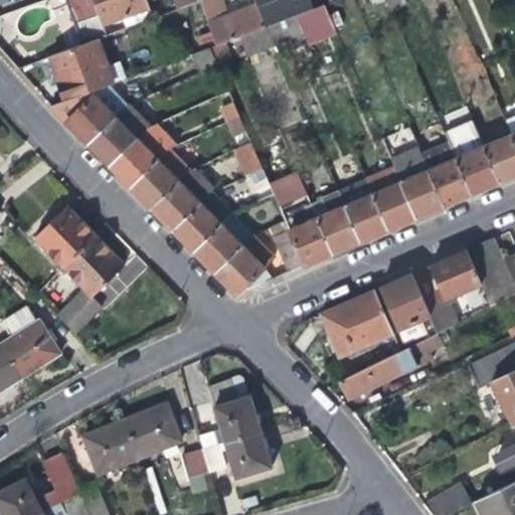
[(103,25),(148,8),(145,0),(63,0),(80,42),(96,36),(106,32),(103,25)]
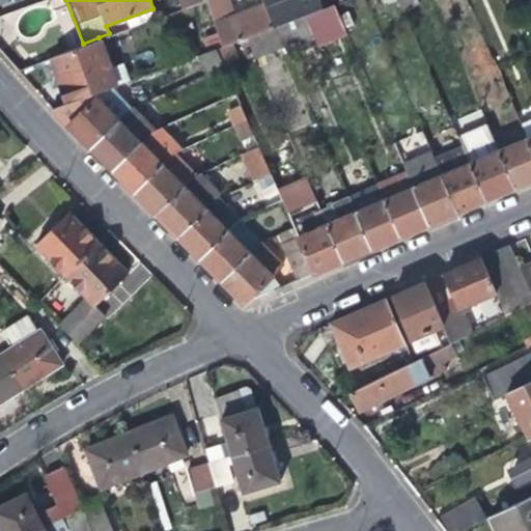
[(171,11),(167,0),(149,0),(152,8),(156,17),(171,11)]
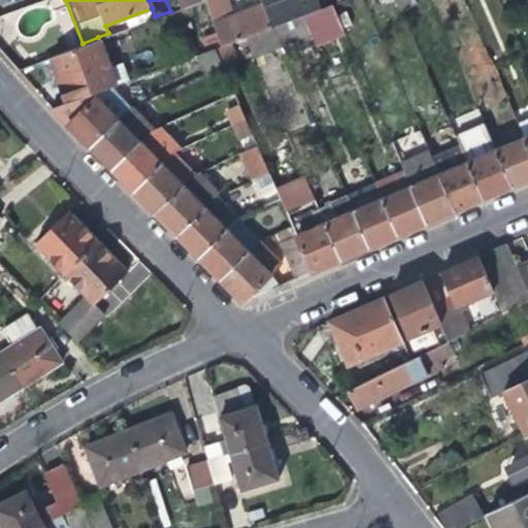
[(201,0),(166,0),(170,11),(201,0)]
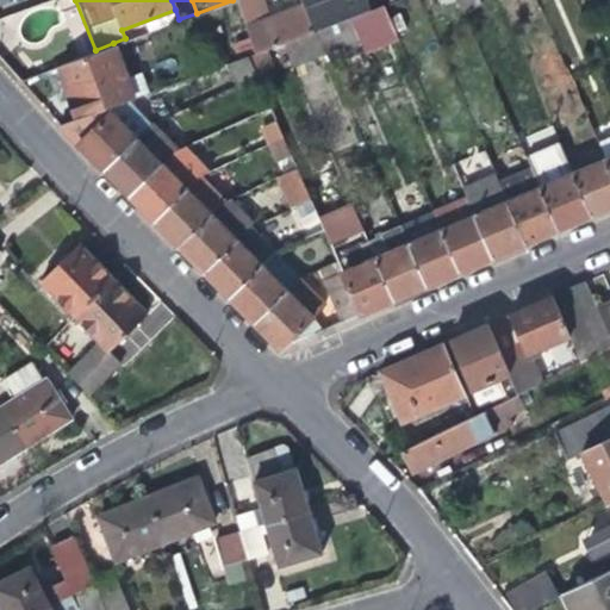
[(300,0),(303,2),(312,29),(317,26),(349,14),(369,7),(366,0),(300,0)]
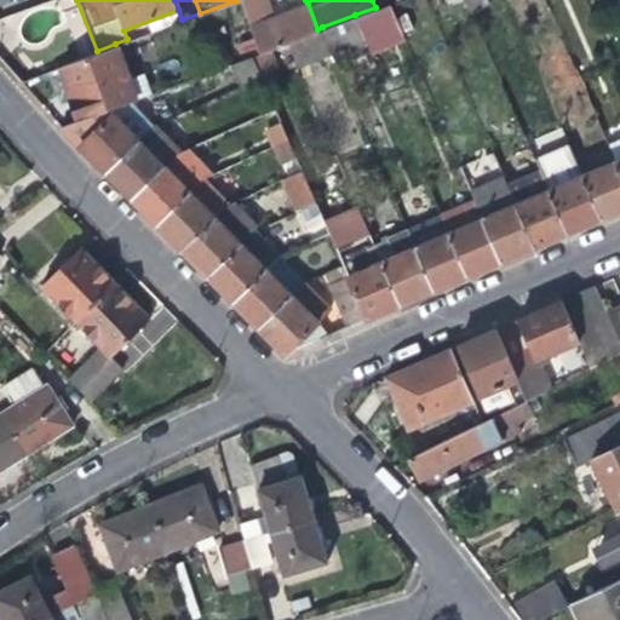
[(445,0),(449,12),(483,0),(445,0)]
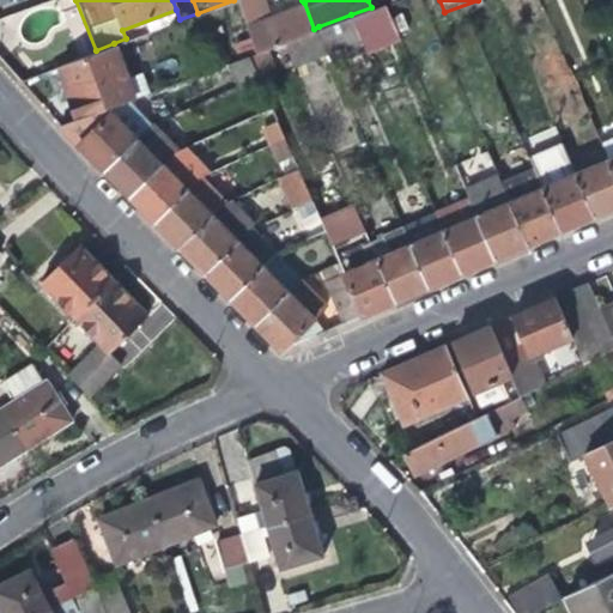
[(246,24),(255,50),(269,44),(284,40),(314,29),(304,2),(280,11),(246,24)]
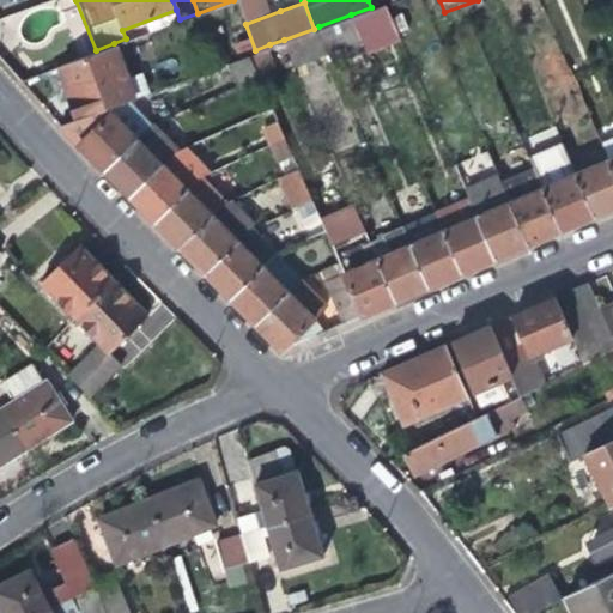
[(384,2),(371,7),(351,14),(356,26),(366,49),(399,36),(384,2)]
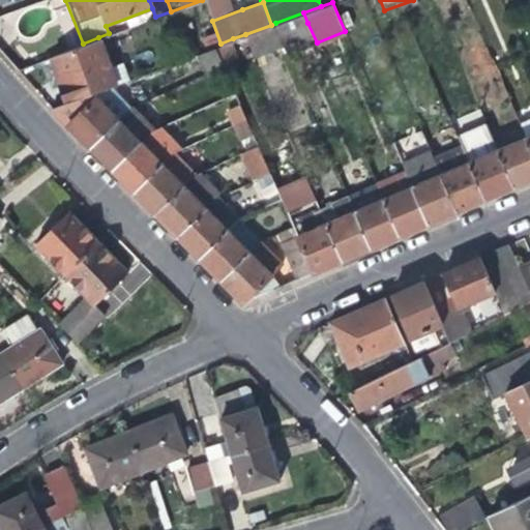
[(280,33),(307,23),(303,12),(275,23),(280,33)]
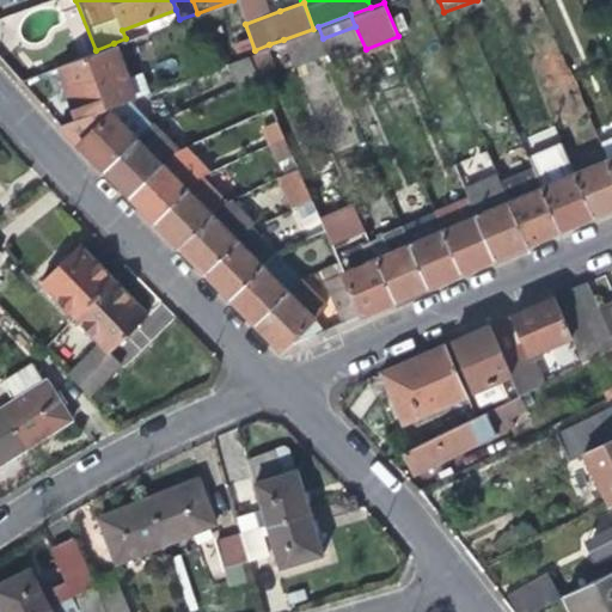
[(326,46),(323,38),(318,26),(313,29),(283,40),(292,59),(326,46)]
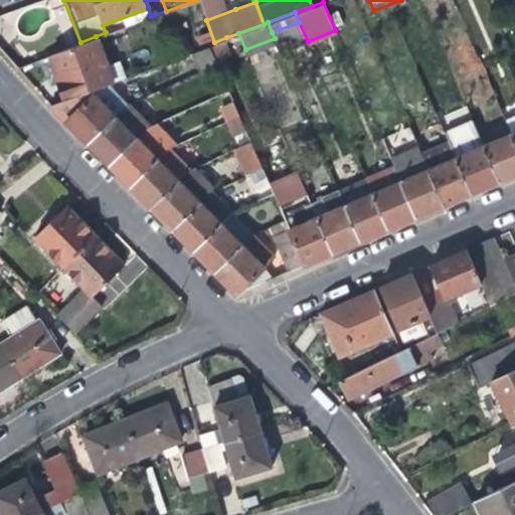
[(106,63),(96,36),(80,42),(39,57),(45,73),(50,84),(59,80),(65,97),(90,88),(125,75),(119,57),(106,63)]
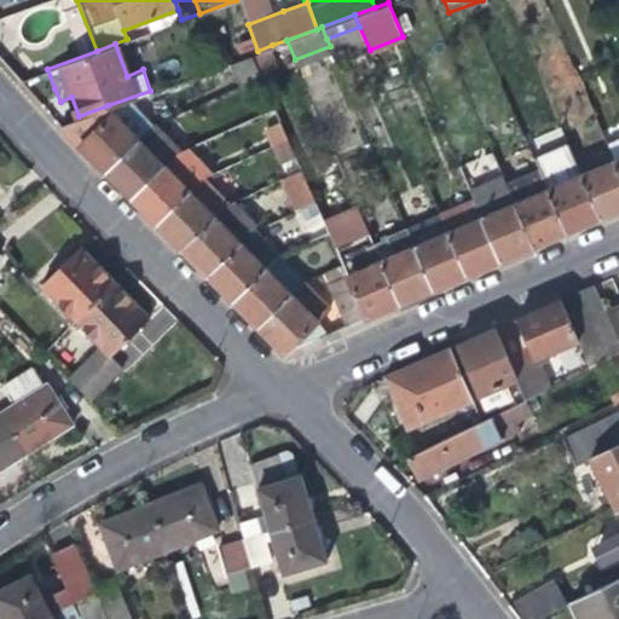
[(279,65),(272,45),(258,51),(250,53),(260,75),(267,92),(276,90),(267,70),(279,65)]
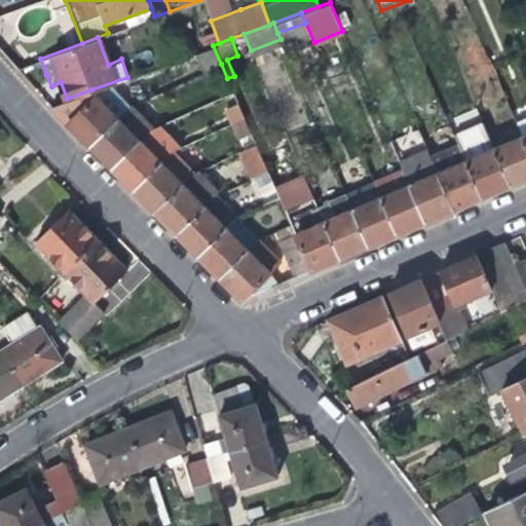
[(201,72),(221,64),(213,45),(194,52),(201,72)]
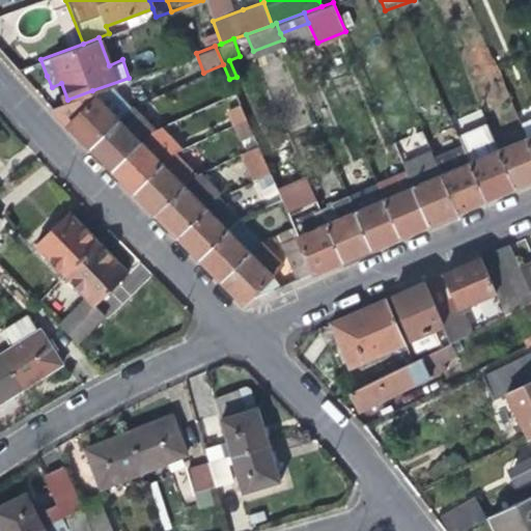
[(98,96),(92,90),(67,100),(52,106),(80,134),(91,145),(131,107),(131,106),(116,89),(98,96)]
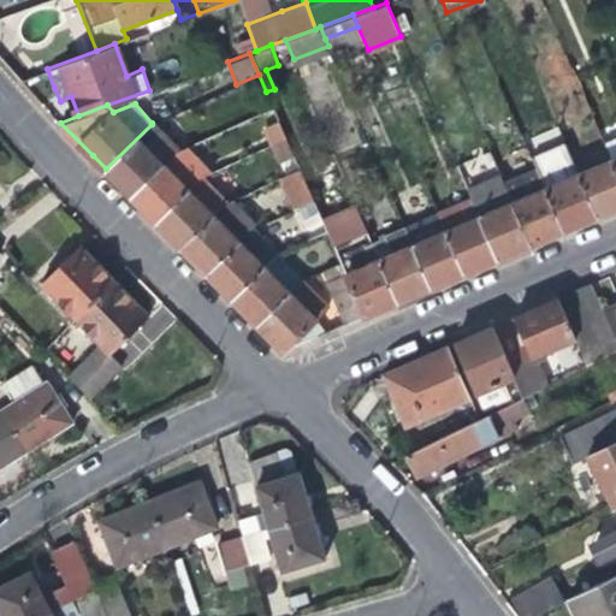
[(259,122),(268,144),(285,136),(280,124),(276,114),(259,122)]
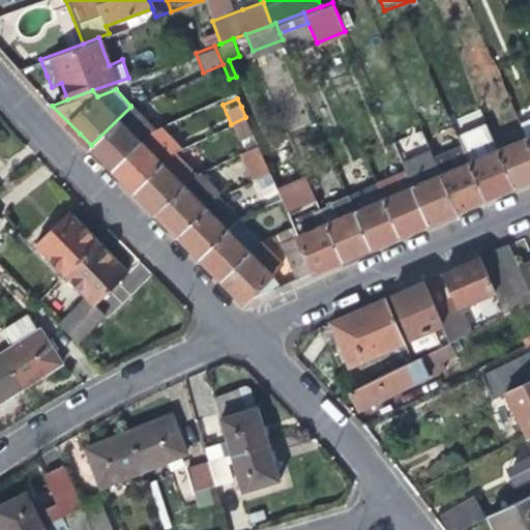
[(152,129),(130,107),(91,145),(105,158),(113,168),(152,129)]
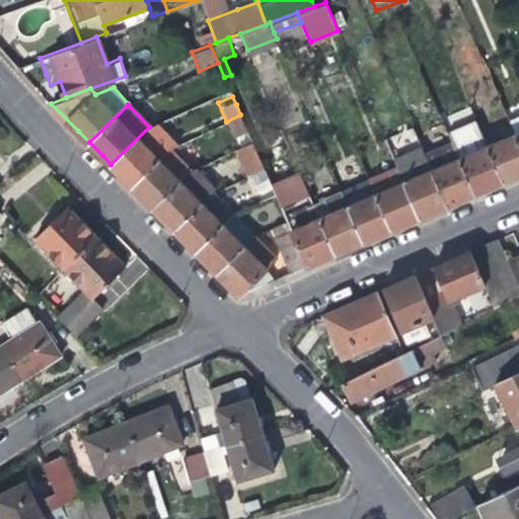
[(443,119),(453,143),(483,130),(471,106),(443,119)]
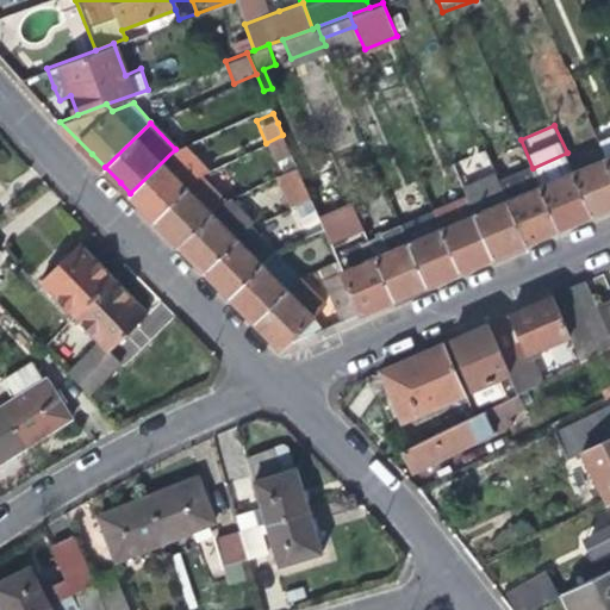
[(609,134),(598,139),(607,156),(609,165),(609,134)]
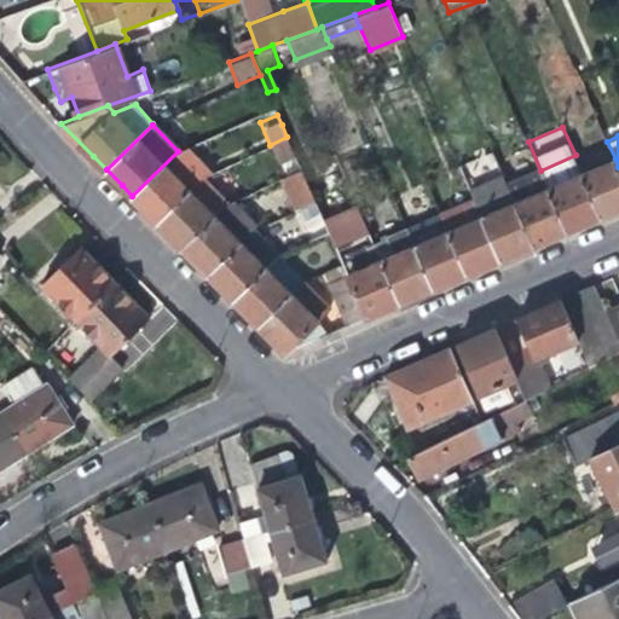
[(287,137),(270,145),(283,177),(301,168),(295,155),(287,137)]
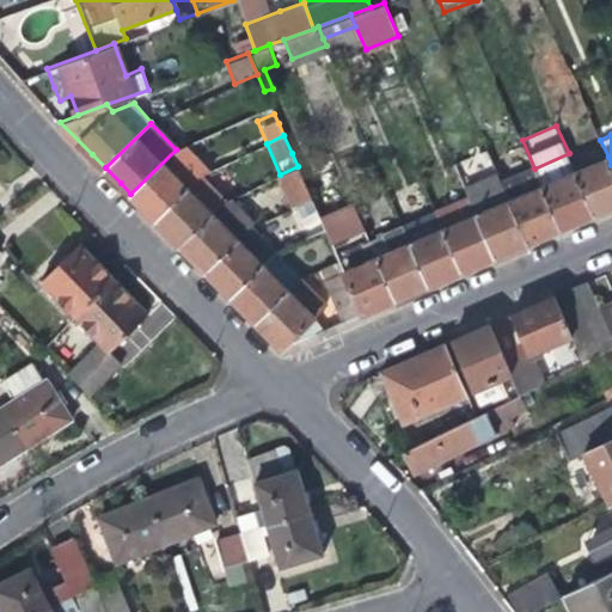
[(185,146),(176,150),(130,194),(144,207),(155,220),(200,175),(209,171),(185,146)]
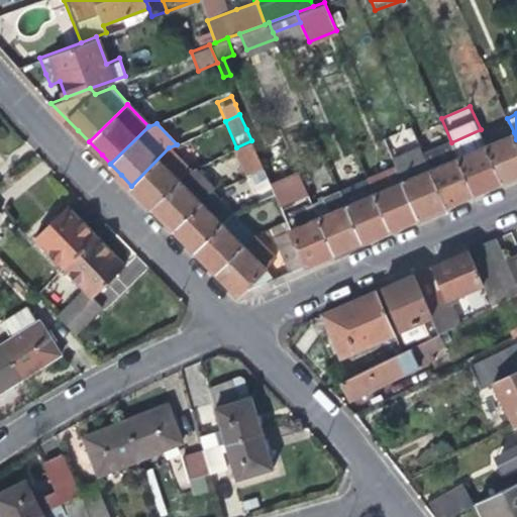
[(481,129),(451,142),(474,192),(487,187),(502,180),(487,144),(481,129)]
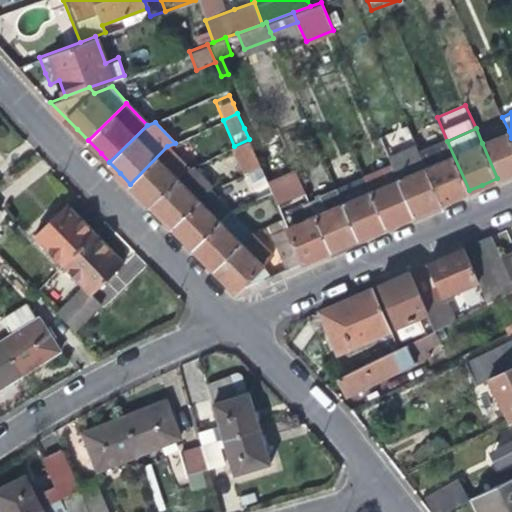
[(511,138),(509,131),(482,143),(497,178),(511,171),(511,138)]
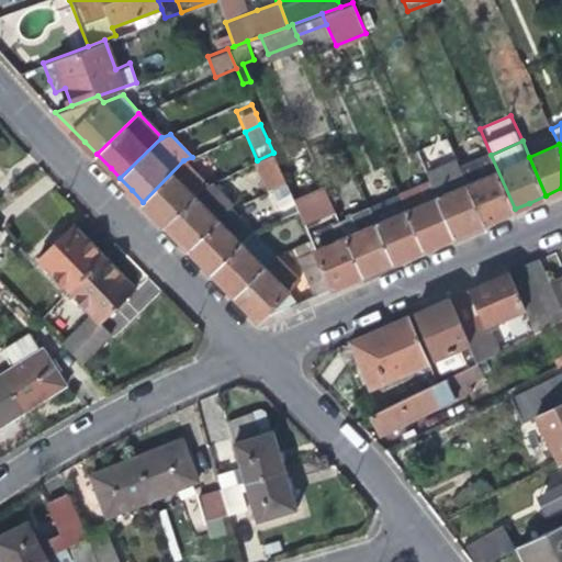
[(257,160),(270,190),(285,182),(273,153),(257,160)]
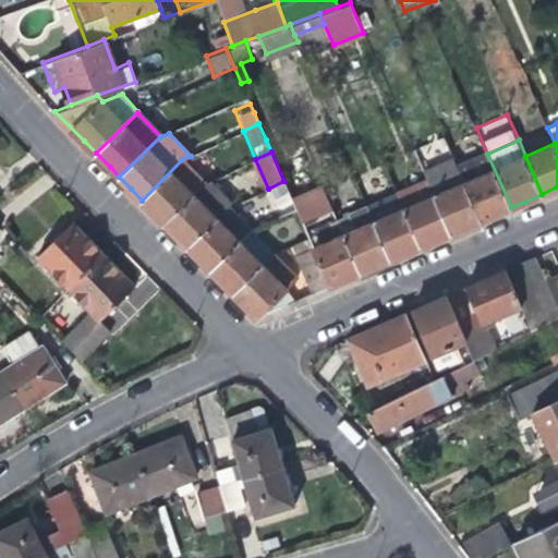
[(487,154),(458,166),(482,220),(497,214),(511,207),(487,154)]
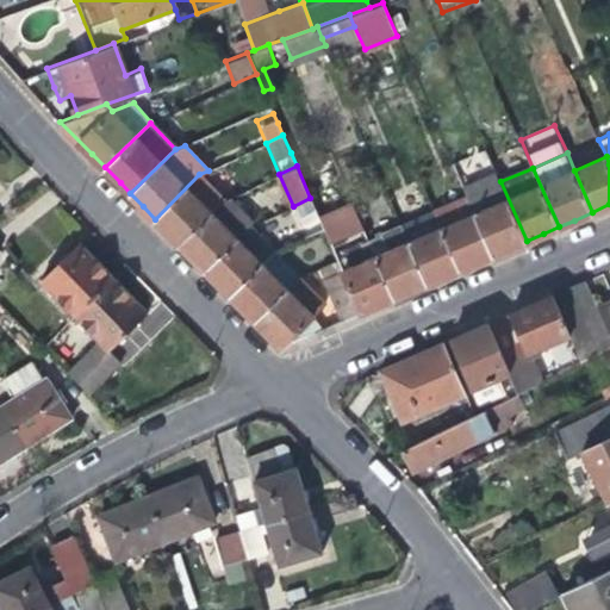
[(462,185),(467,197),(493,256),(511,248),(527,241),(500,181),(496,170),(462,185)]
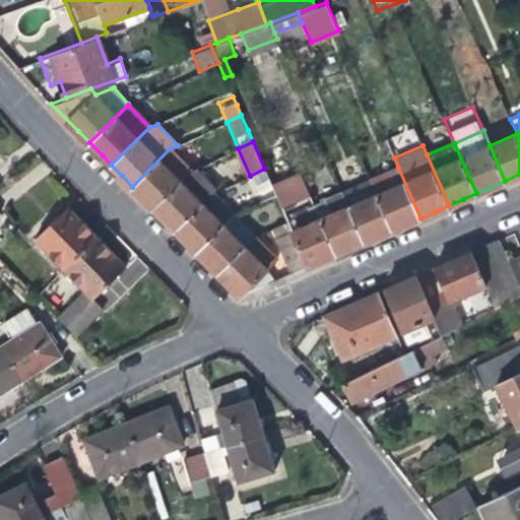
[(191,171),(170,148),(132,187),(141,196),(153,208),(191,171)]
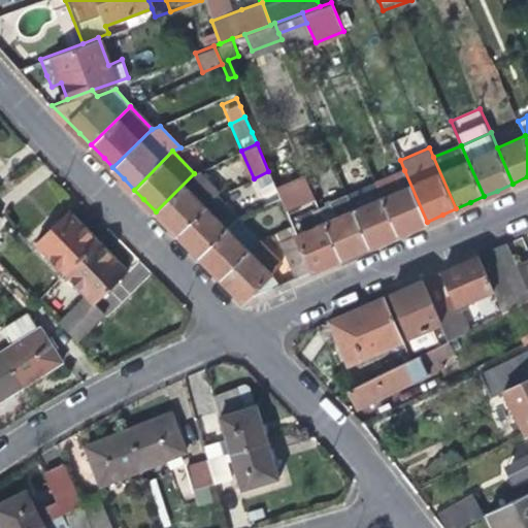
[(199,170),(194,173),(156,211),(167,224),(177,234),(217,196),(222,193),(199,170)]
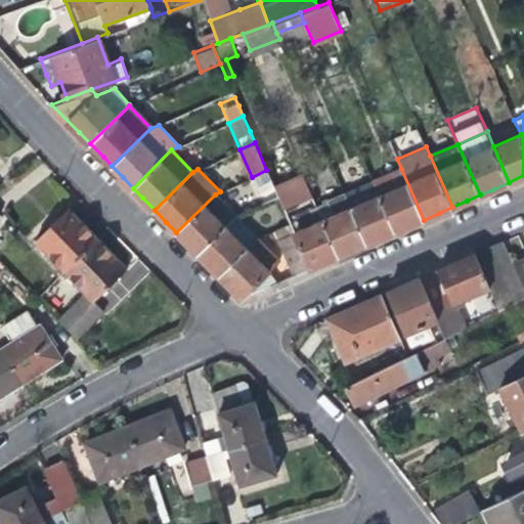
[(401,169),(374,181),(395,231),(412,224),(424,220),(401,169)]
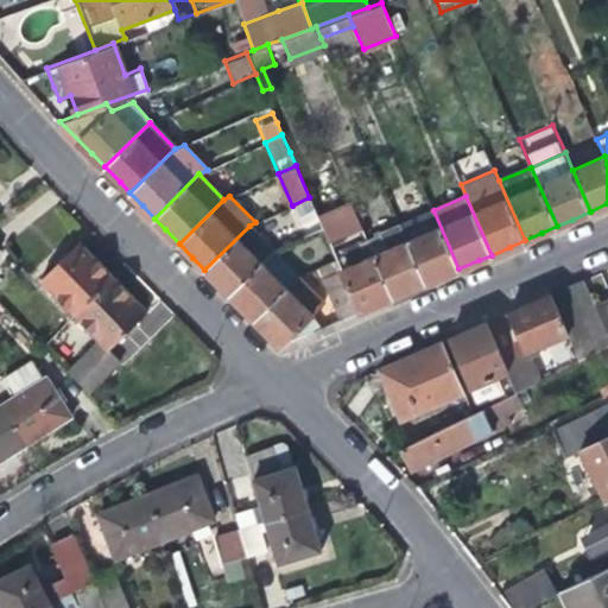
[(322,226),(309,197),(292,206),(290,207),(304,235),(322,226)]
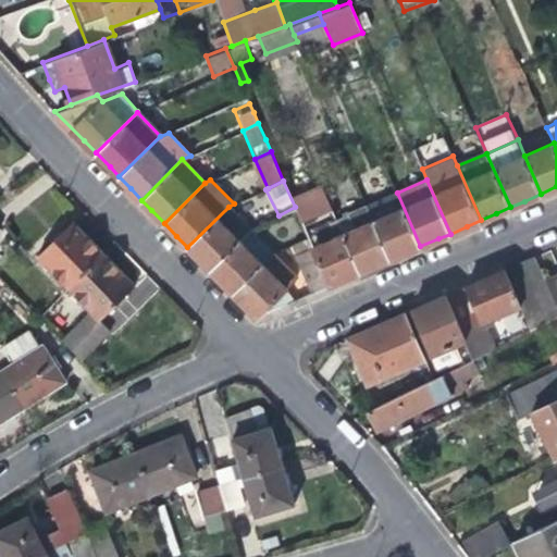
[(321,185),(291,197),(302,226),(333,214),(321,185)]
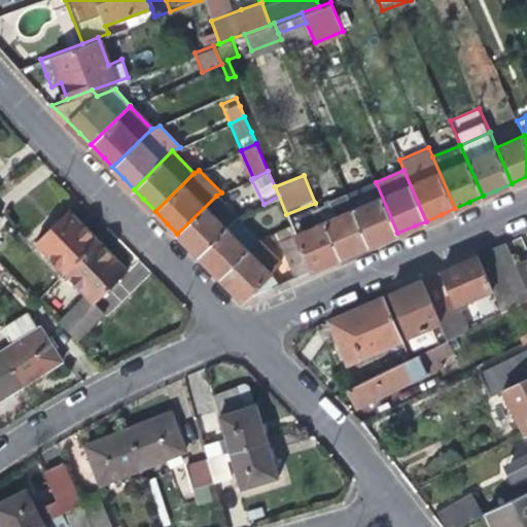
[(376,182),(347,194),(370,245),(384,239),(397,233),(376,182)]
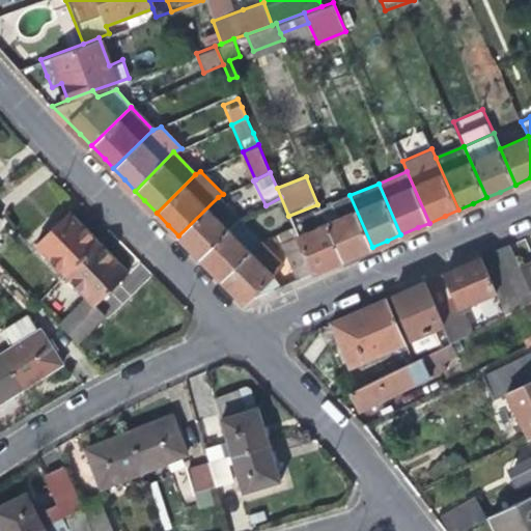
[(350,195),(322,207),(344,259),(357,253),(372,247),(350,195)]
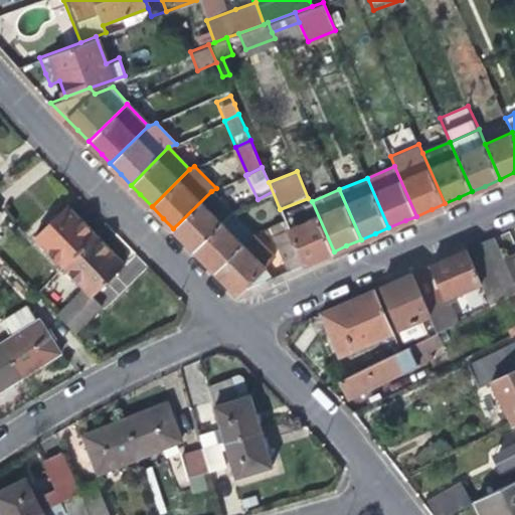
[(232,213),(211,191),(173,228),(186,241),(194,249),(232,213)]
